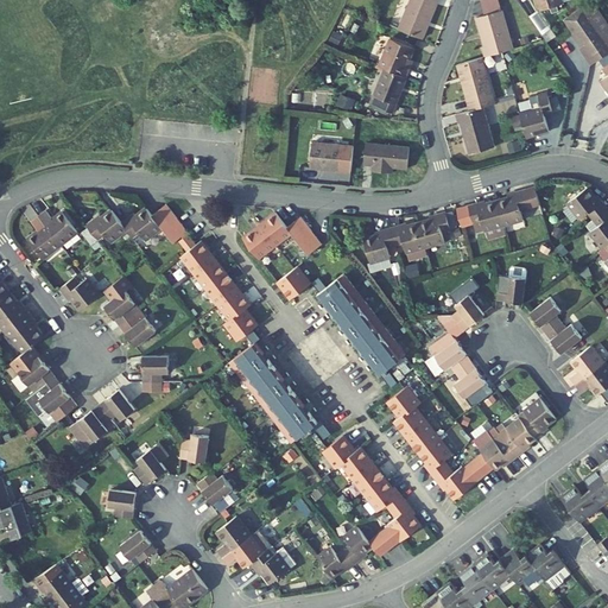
[(410,0),(399,29),(422,38),(437,0),(410,0)]
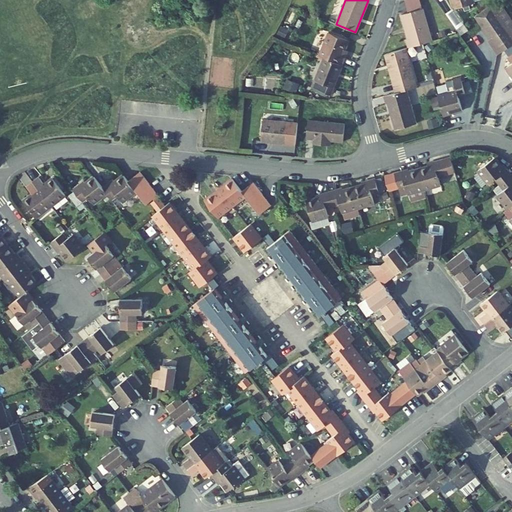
[(404,0),(408,12),(423,8),(420,0),(404,0)]
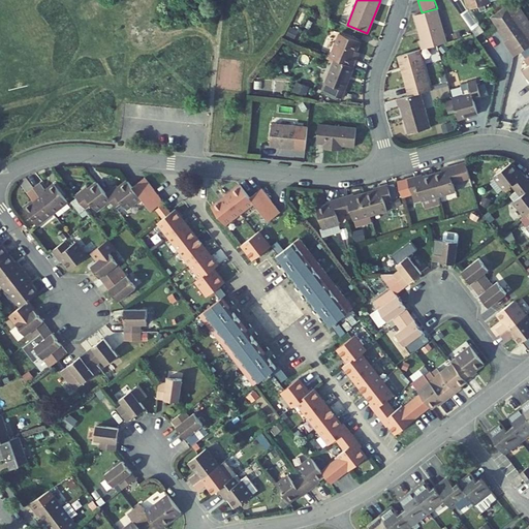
[(466,0),(469,8),(490,3),(488,0),(466,0)]
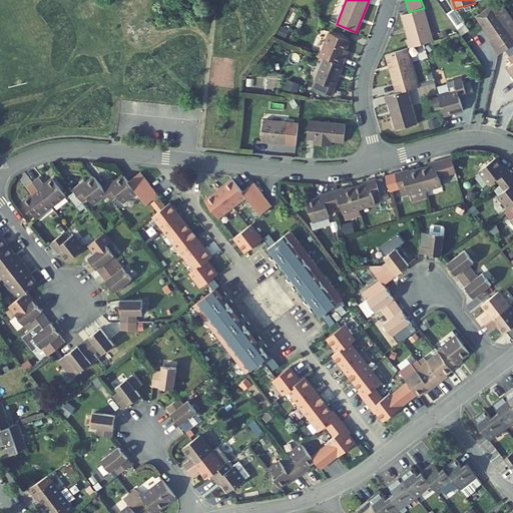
[(512,21),(498,0),(476,16),(492,39),(490,40),(499,54),(512,45),(512,21)]
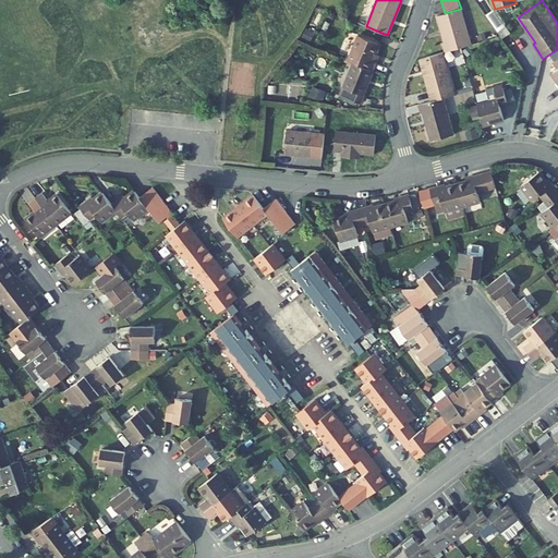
[(444,43),(446,51),(471,45),(469,36),(461,9),(445,13),(438,15),(446,43),(444,43)]
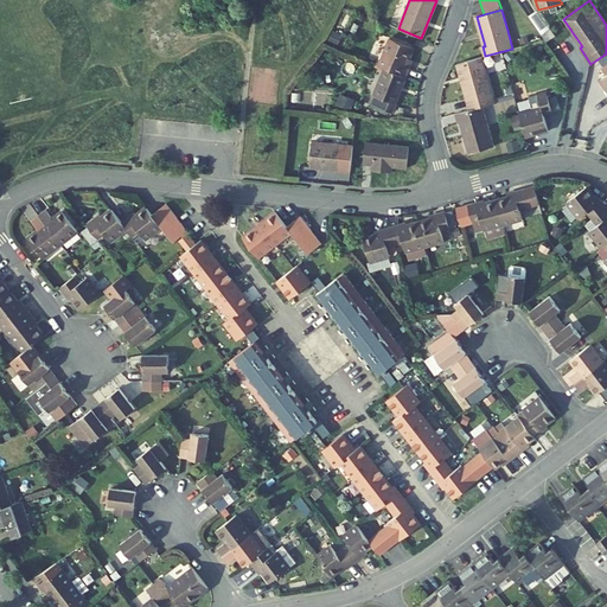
[(555,36),(550,27),(542,33),(547,42),(555,36)]
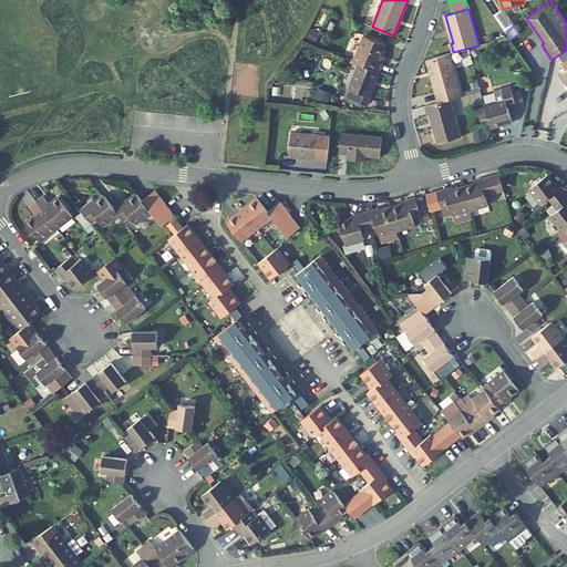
[(353,61),(359,63),(379,71),(382,63),(380,62),(382,55),(387,45),(364,35),(353,61)]
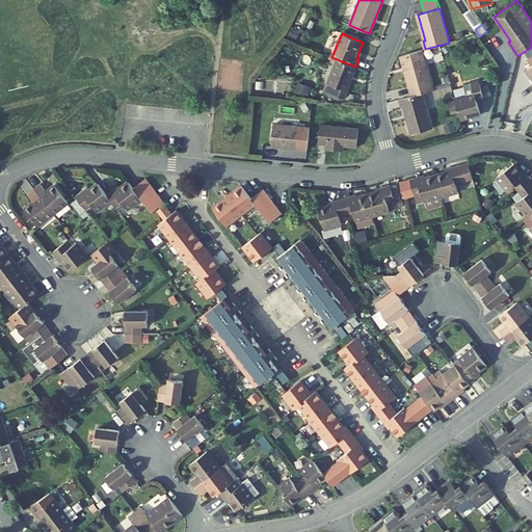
[(411,96),(423,92),(433,90),(422,50),(401,56),(411,96)]
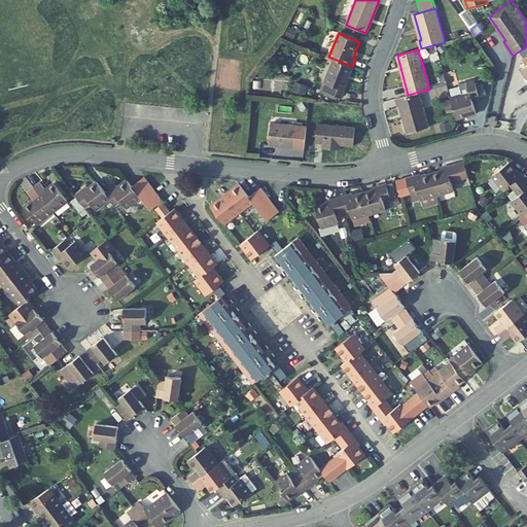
[(352,66),(334,59),(321,90),(328,93),(337,96),(340,97),(353,67),(352,66)]
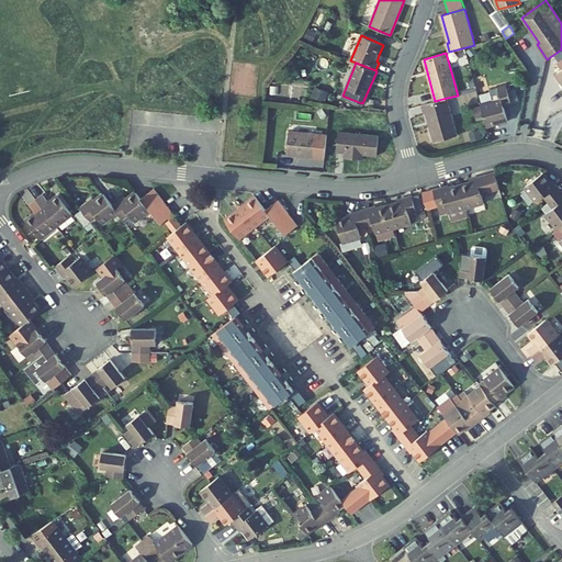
[(481,103),(486,126),(507,121),(503,105),(512,103),(509,97),(506,86),(490,90),(492,101),(481,103)]
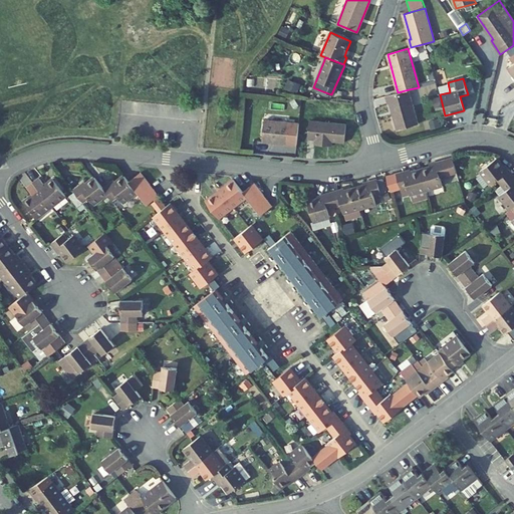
[(300,86),(287,81),(284,88),(297,93),(300,86)]
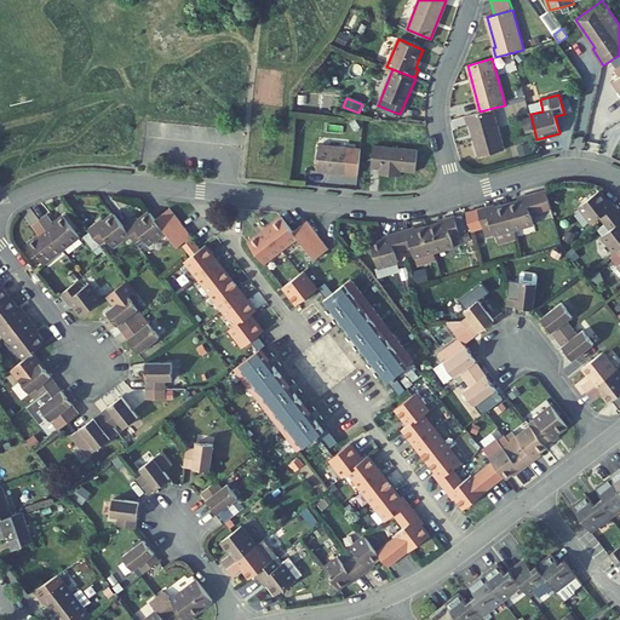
[(480,112),(465,116),(468,125),(470,125),(478,156),(505,149),(495,118),(493,108),(480,112)]
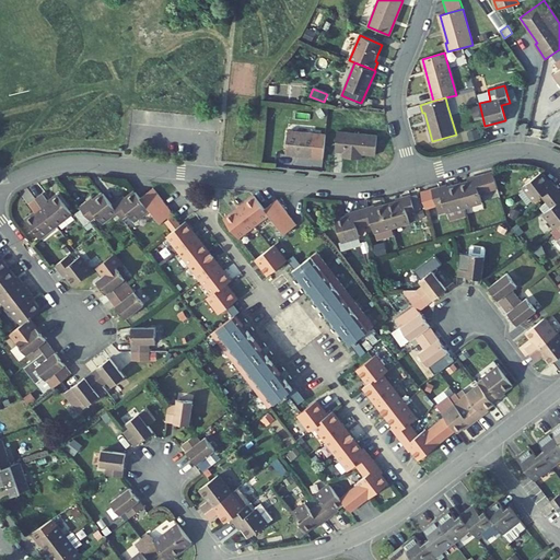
[(478,105),(470,107),(474,120),(481,118),(478,105)]
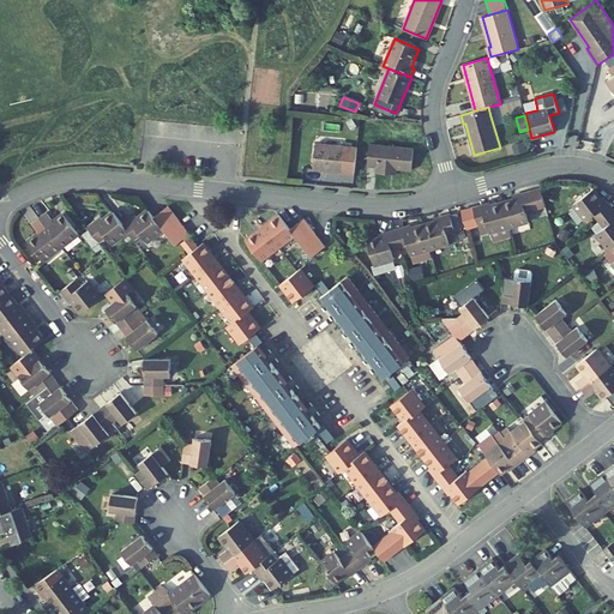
[(523,142),(512,145),(515,154),(525,151),(523,142)]
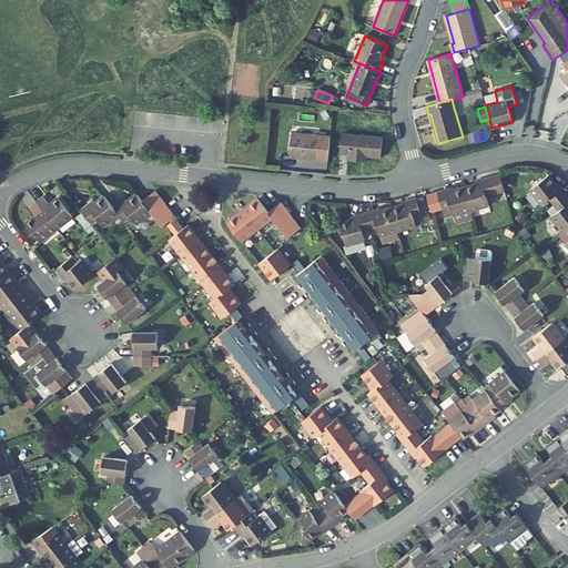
[(331,137),(293,133),(291,155),(328,160),(331,137)]
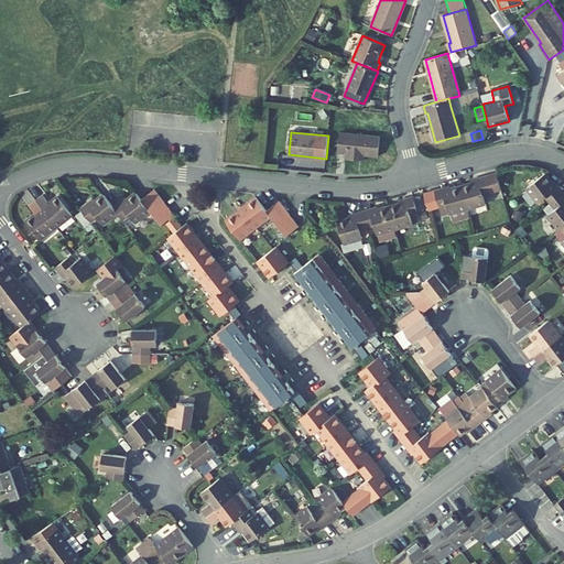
[(380,137),(340,132),(338,152),(346,152),(345,159),(357,160),(358,153),(364,154),(378,155),(380,137)]
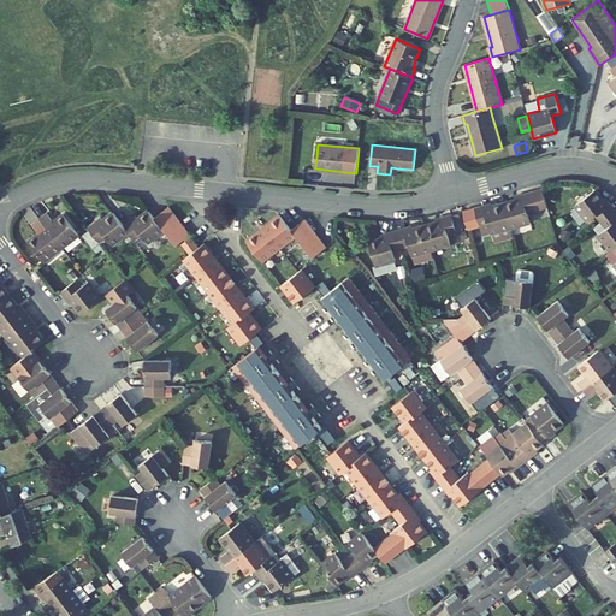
[(504,203),(510,227),(529,221),(527,212),(548,207),(544,191),(543,189),(522,194),(523,197),(516,200),(504,203)]
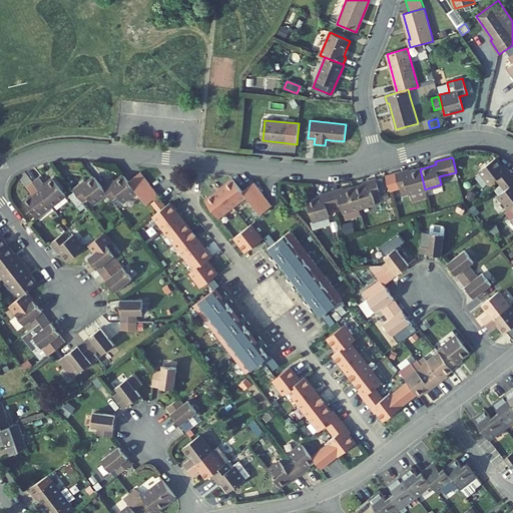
[(490,184),(494,180),(496,179),(500,185),(512,176),(508,170),(506,172),(502,167),(495,158),(479,170),(489,184),(490,184)]
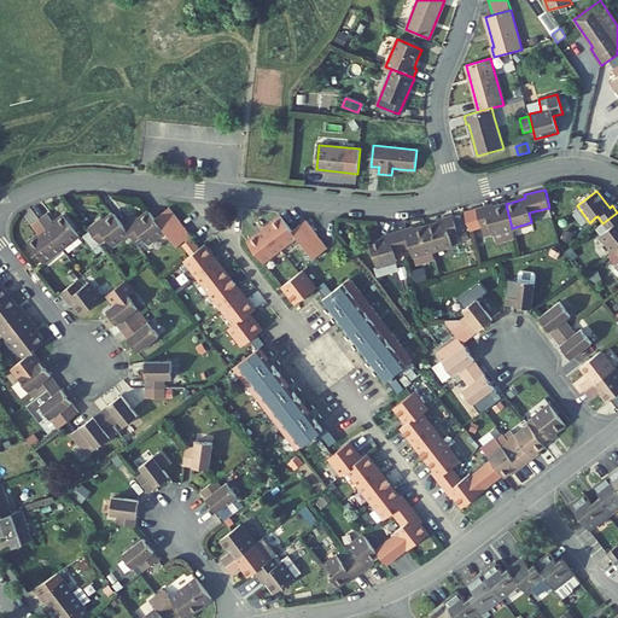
[(512,228),(506,204),(493,208),(485,209),(485,207),(465,211),(470,231),(482,227),(484,235),(494,233),(512,228)]
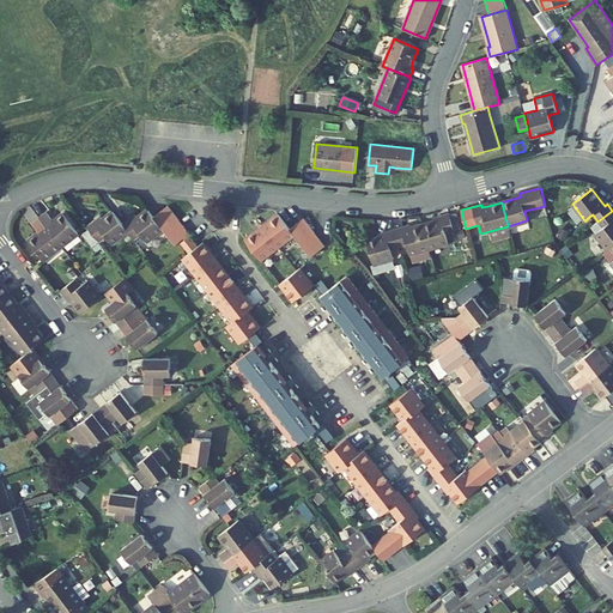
[(162,211),(171,224),(178,219),(168,206),(162,211)]
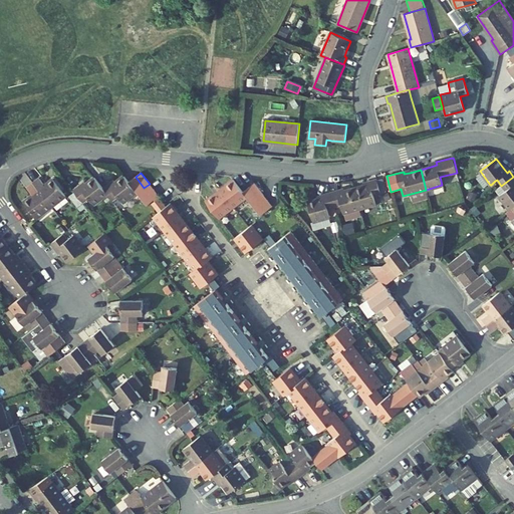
[(123,202),(137,192),(130,182),(124,176),(116,182),(111,186),(109,184),(103,188),(107,194),(113,201),(118,196),(123,202)]
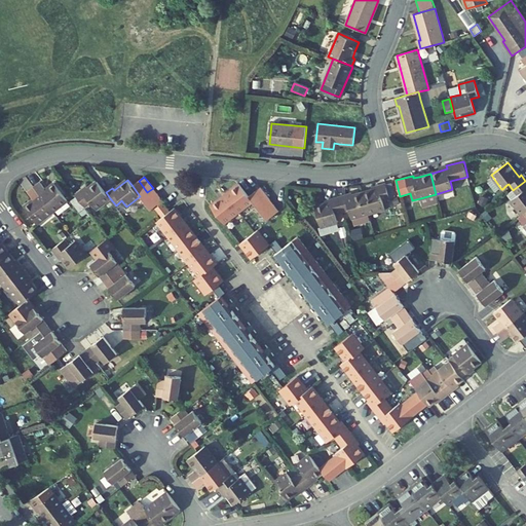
[(97,209),(110,198),(106,192),(98,181),(88,188),(83,191),(82,189),(76,194),(85,207),(91,202),(97,209)]
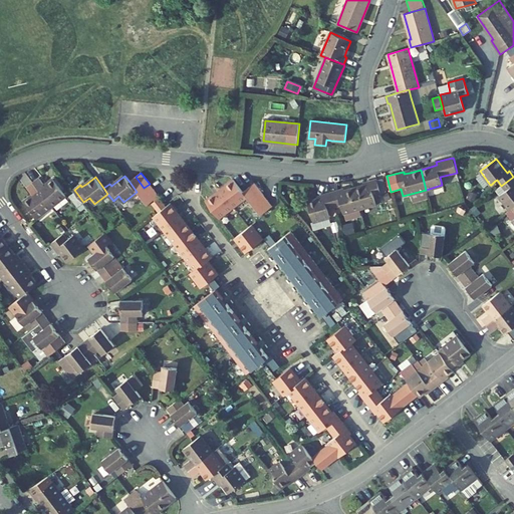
[(144,188),(136,177),(130,182),(137,192),(138,193),(144,188)]
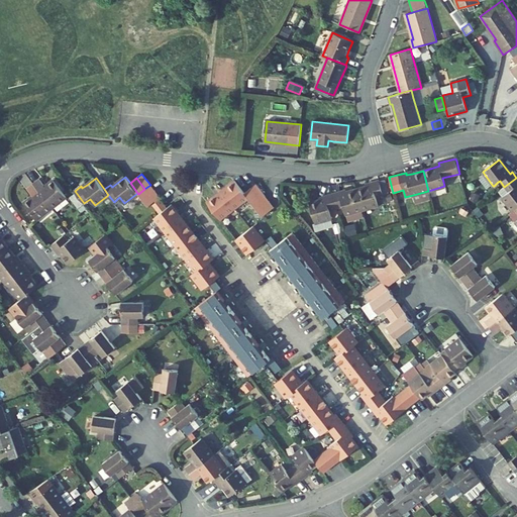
[(502,198),(512,211),(514,209),(516,207),(516,178),(504,187),(509,193),(502,198)]
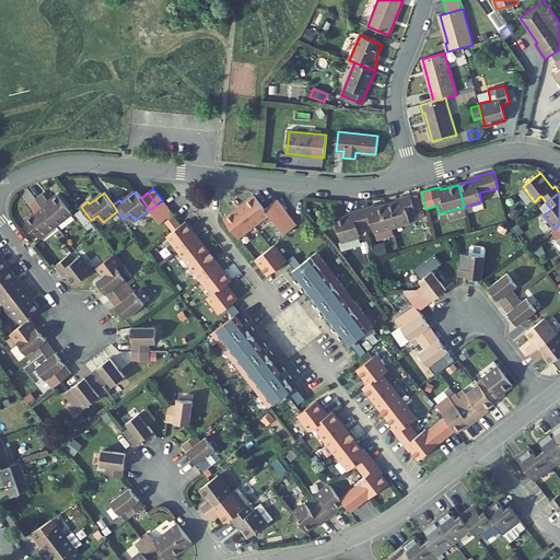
[(71,213),(58,195),(49,202),(43,194),(35,198),(56,225),(71,213)]
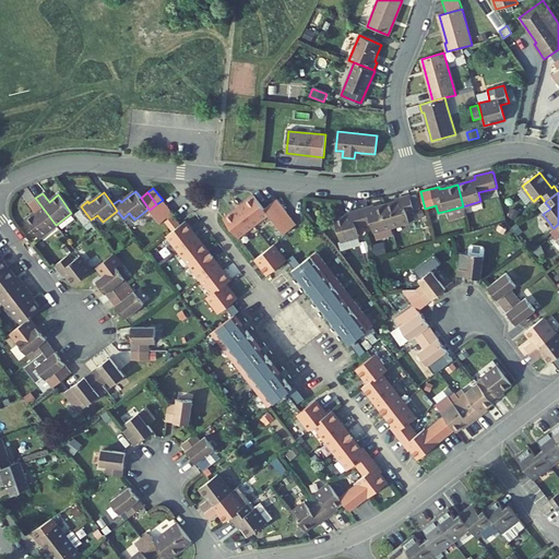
[(254,195),(225,218),(238,236),(268,214),(264,210),(254,195)]
